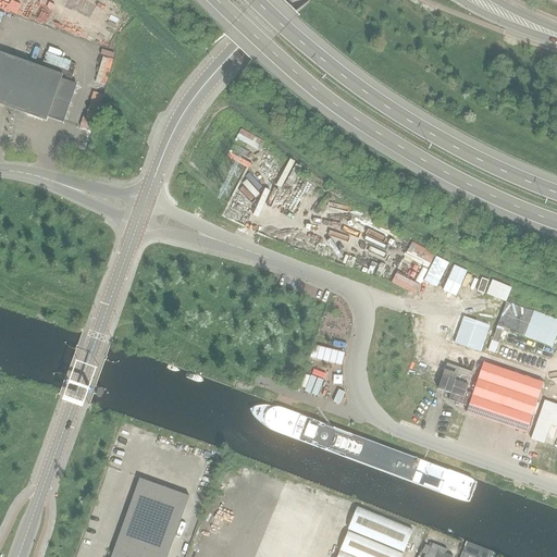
[(63,123),(76,86),(61,81),(63,76),(0,53),(0,104),(48,122),(49,118),(63,123)]
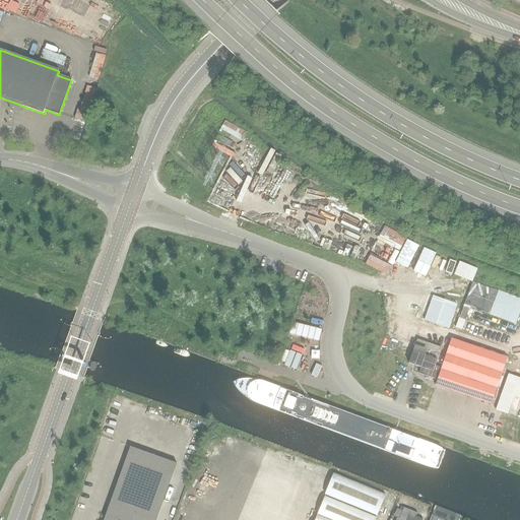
[(87,85),(79,119),(89,121),(99,87),(87,85)]
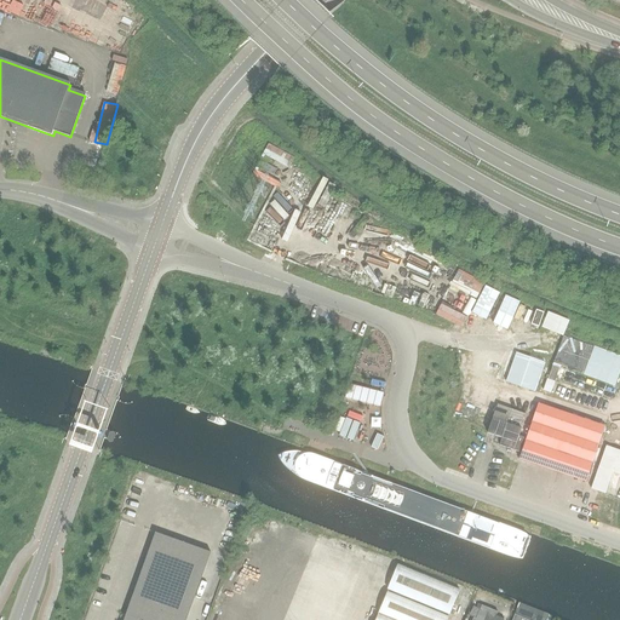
[(271,142),(267,153),(290,165),(296,154),(271,142)]
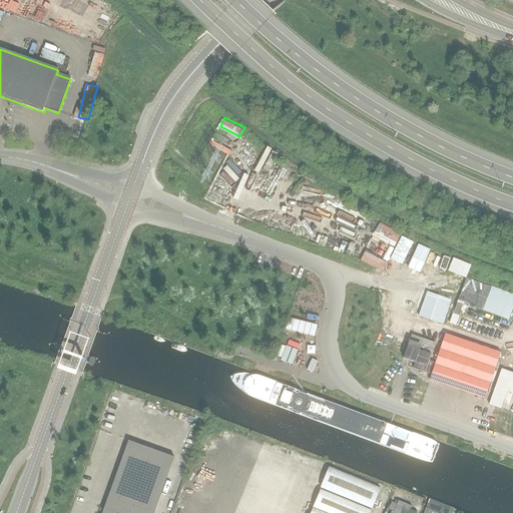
[(402,236),(390,259),(402,265),(413,242),(402,236)]
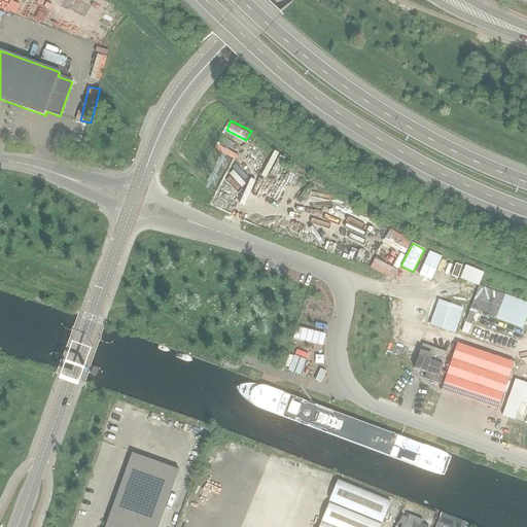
[(431,281),(442,257),(429,251),(419,275),(431,281)]
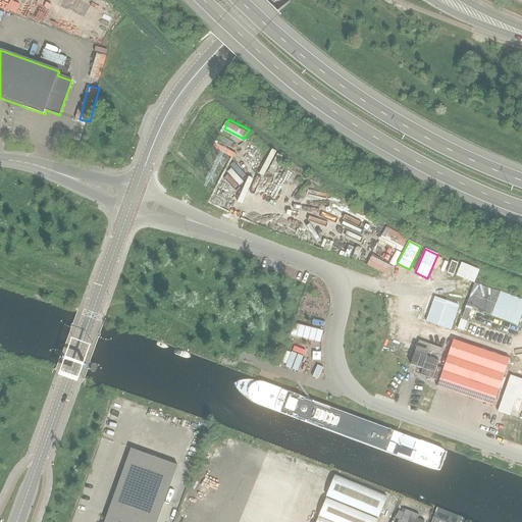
[(478,271),(461,264),(456,275),(474,282),(478,271)]
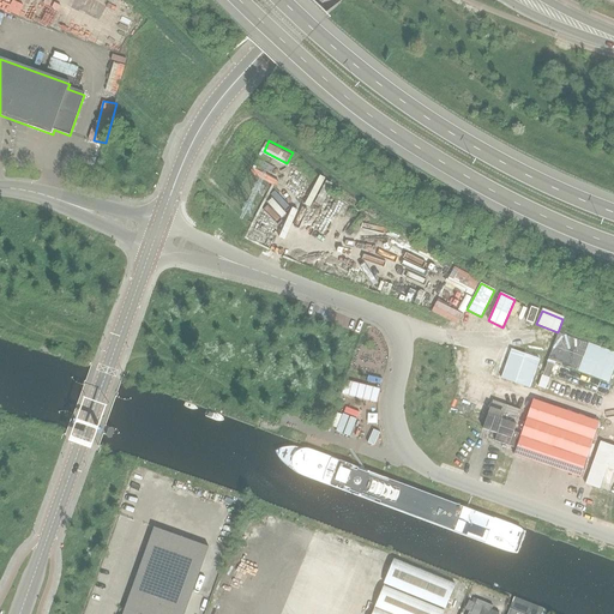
[(613,353),(558,332),(537,387),(563,397),(572,371),(608,384),(613,368),(613,353)]
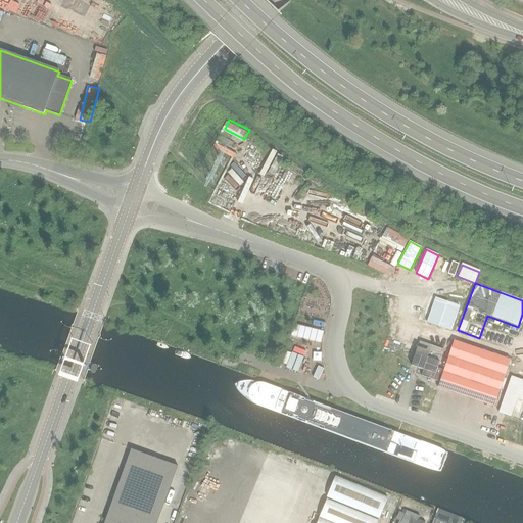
[(459,306),(435,298),(427,323),(450,331),(459,306)]
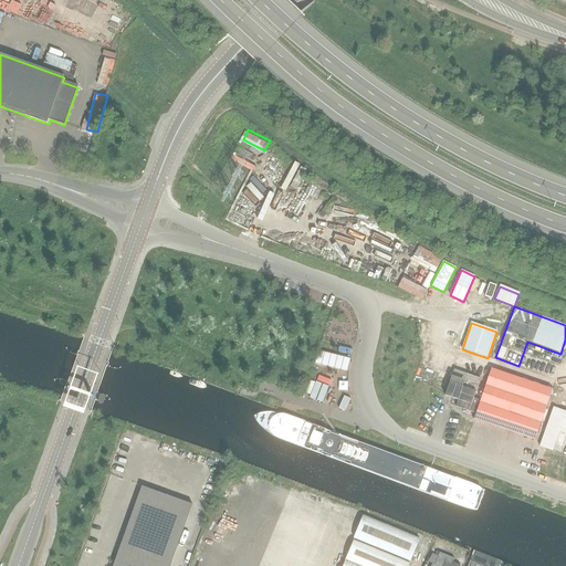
[(346,371),(349,359),(317,350),(315,363),(346,371)]
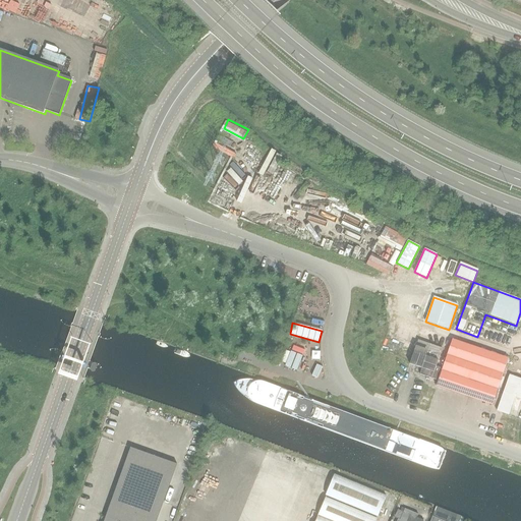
[(420,374),(439,381),(442,368),(436,366),(446,337),(422,329),(410,363),(422,367),(420,374)]
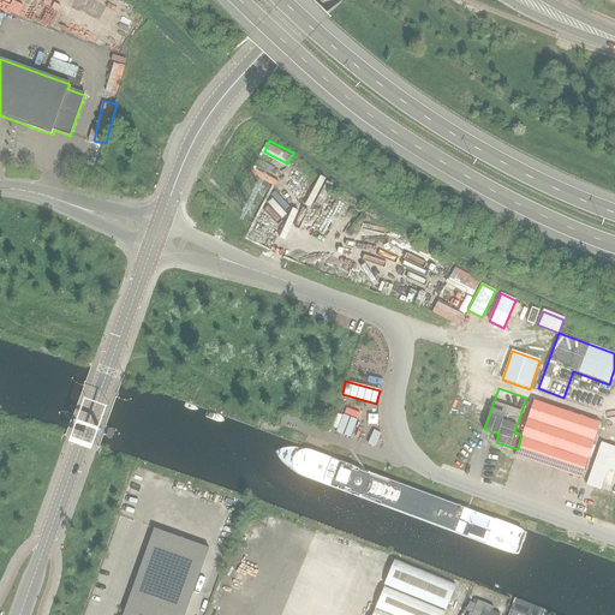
[(515,453),(514,455),(515,457),(581,478),(599,423),(533,401),(515,453)]
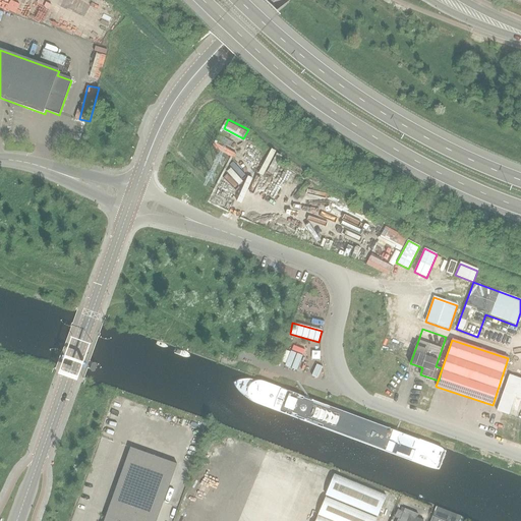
[(520,386),(519,386),(520,380),(520,379),(509,375),(497,411),(509,415),(515,398),(520,399),(520,386)]
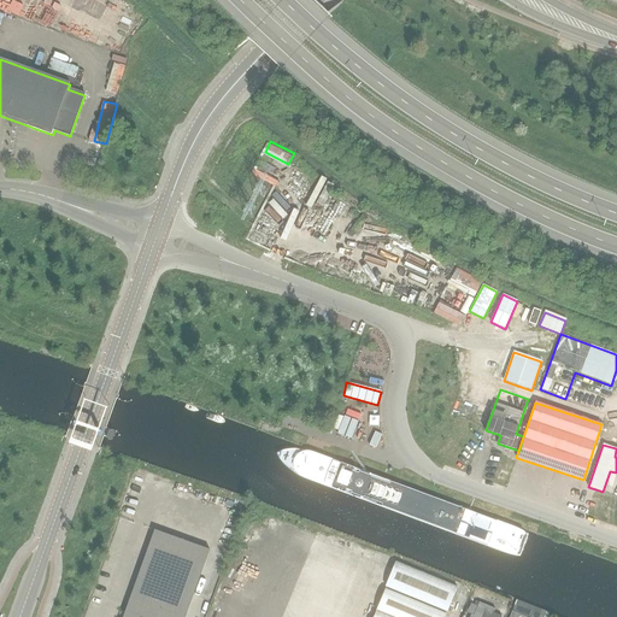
[(338,460),(328,487),(576,580),(586,553),(338,460)]
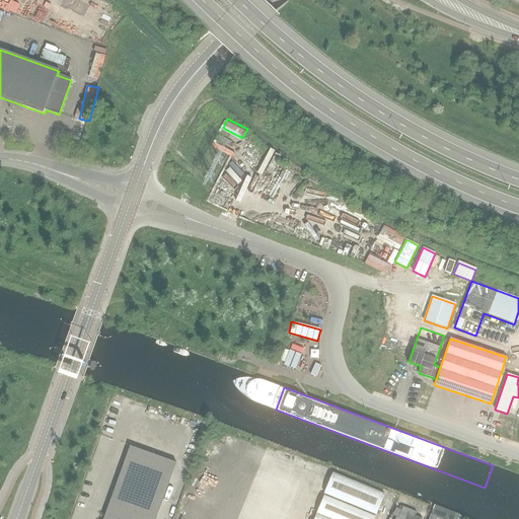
[(154,518),(175,462),(130,446),(103,518),(154,518)]
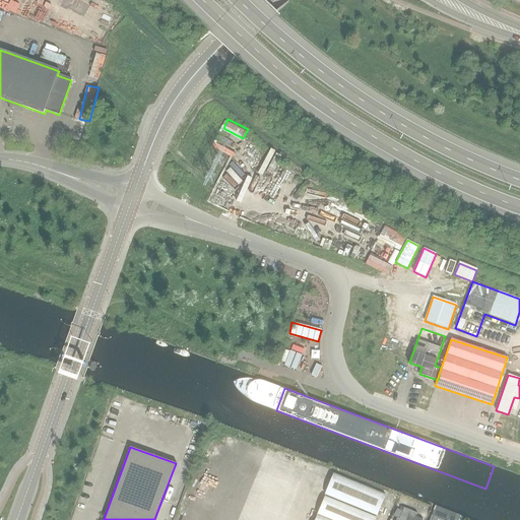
[(313,519),(373,519),(384,496),(333,474),(313,519)]
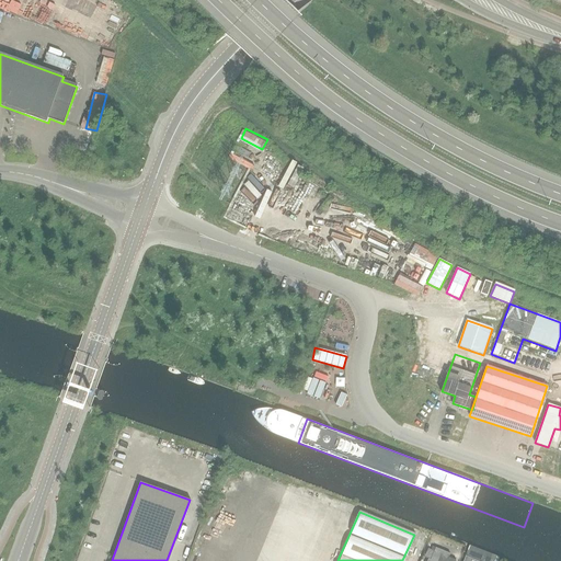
[(456,560),(457,560),(449,558),(451,554),(436,548),(435,551),(428,549),(426,556),(430,557),(427,560),(456,560)]
